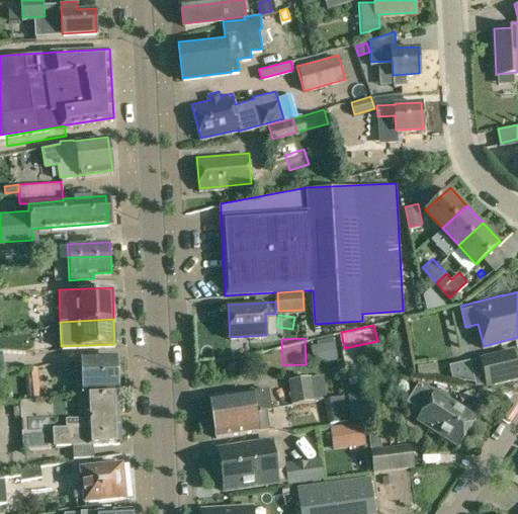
[(318,360),(337,356),(333,339),(315,343),(318,360)]
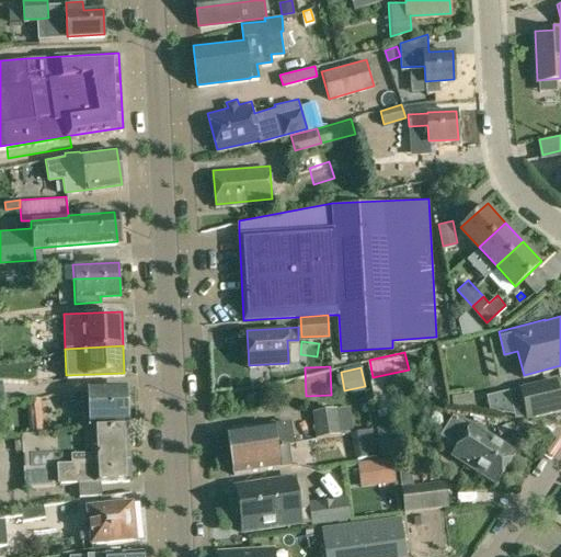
[(393,404),(388,374),(373,377),(377,407),(393,404)]
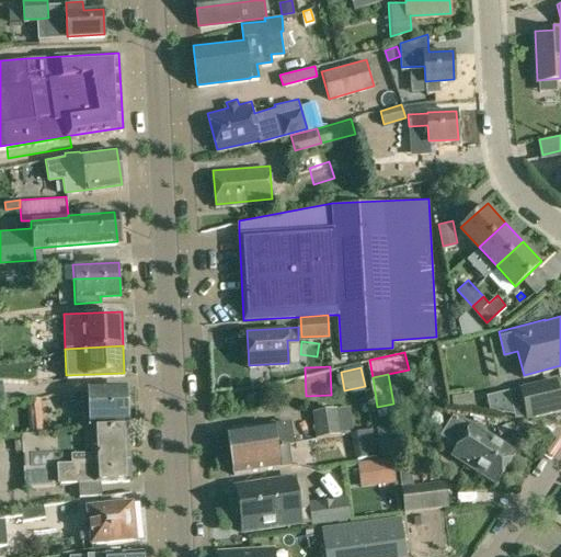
[(526,418),(560,410),(554,379),(519,387),(526,418)]
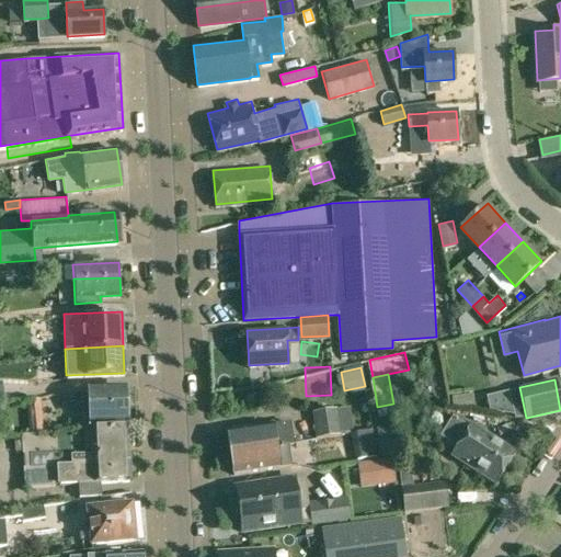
[(88,387),(90,422),(126,420),(125,384),(94,385),(88,387)]
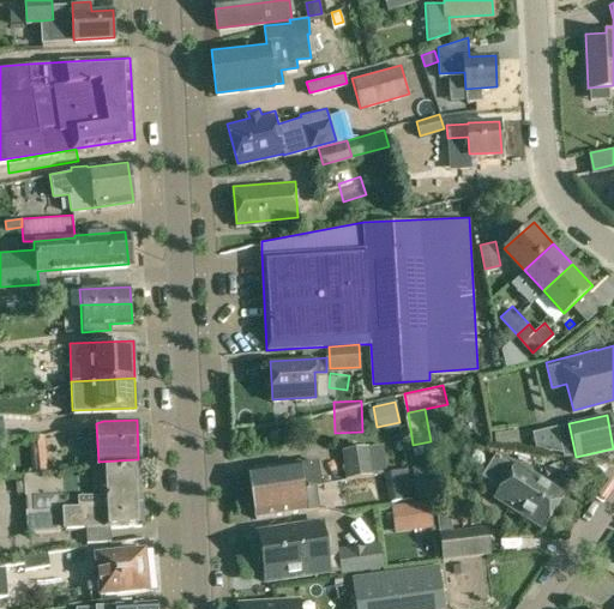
[(342,447),(347,477),(374,472),(369,442),(342,447)]
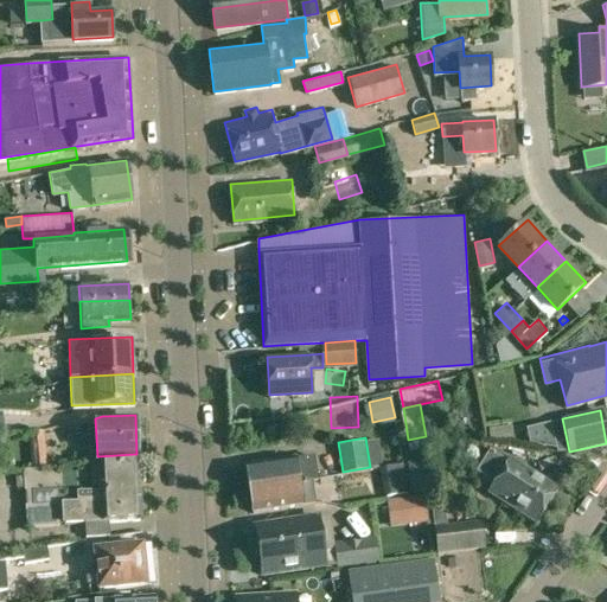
[(536,520),(556,487),(489,444),(473,469),(493,482),(489,491),(536,520)]
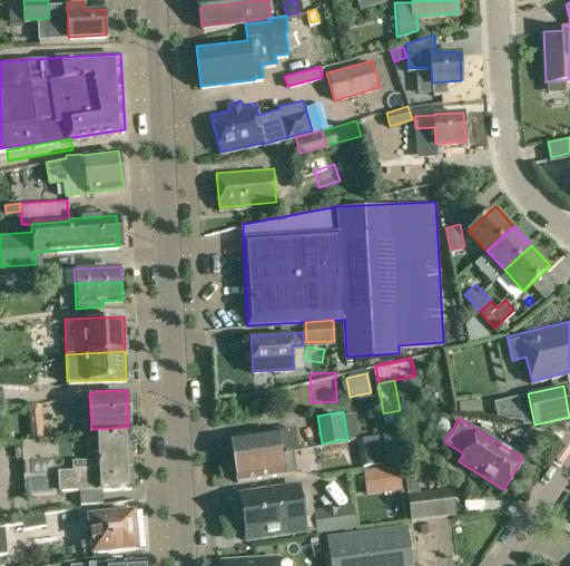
[(232,436),(234,455),(281,448),(281,450),(293,448),(298,447),(296,427),(232,436)]
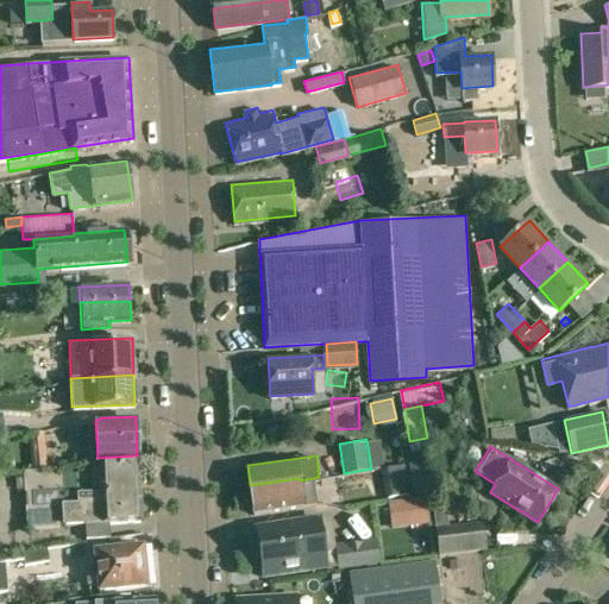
[(410,461),(413,477),(415,492),(415,495),(429,492),(424,459),(410,461)]
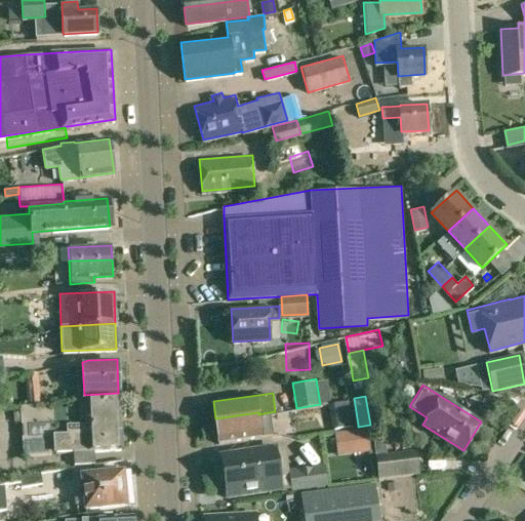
[(82,428),(121,426),(119,399),(84,401),(83,400),(21,403),(23,436),(72,434),(72,429),(82,428)]
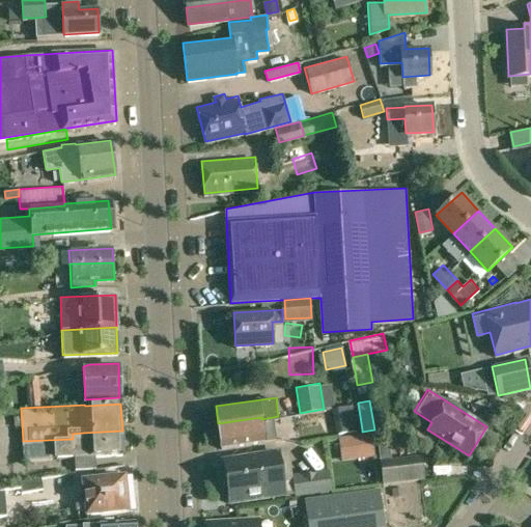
[(355,432),(351,407),(336,409),(339,434),(355,432)]
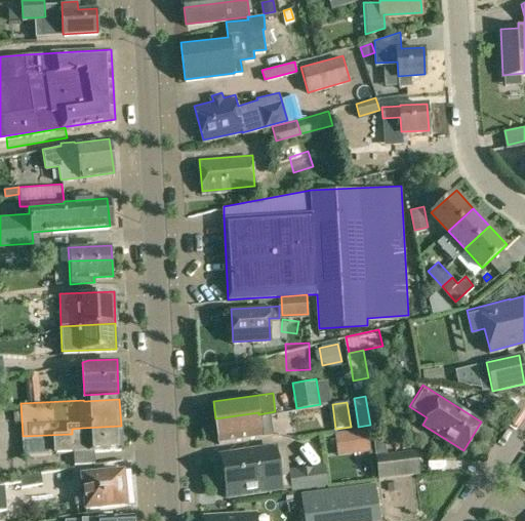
[(258,412),(215,418),(218,440),(218,441),(227,440),(261,435),(260,434),(273,433),(270,412),(258,414),(258,412)]
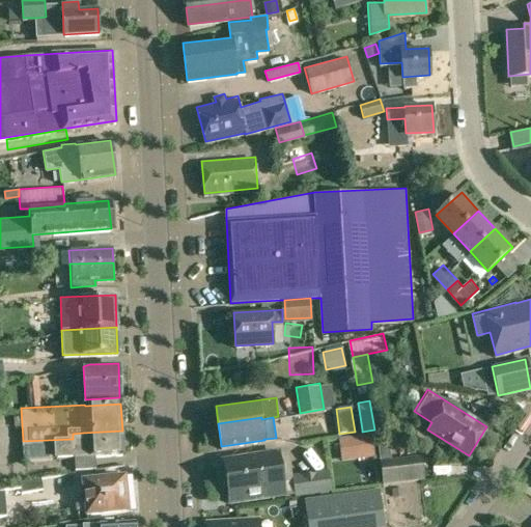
[(123,451),(122,431),(83,433),(73,434),(73,439),(23,441),(24,460),(75,454),(76,468),(95,467),(94,453),(123,451)]
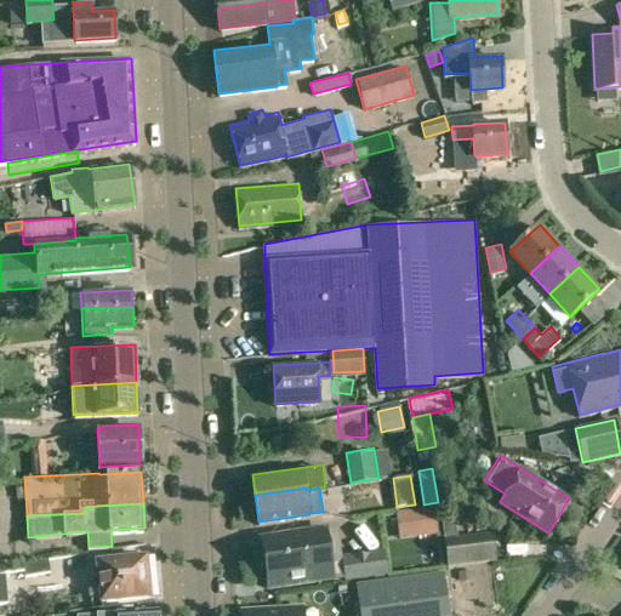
[(392,512),(396,535),(436,530),(433,507),(417,508),(392,512)]
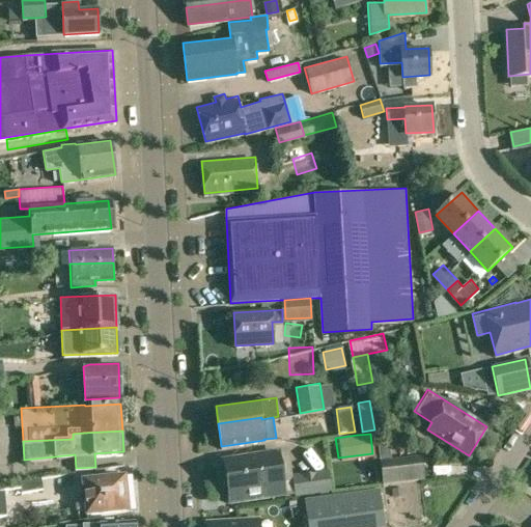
[(389,436),(378,437),(381,459),(391,456),(389,436)]
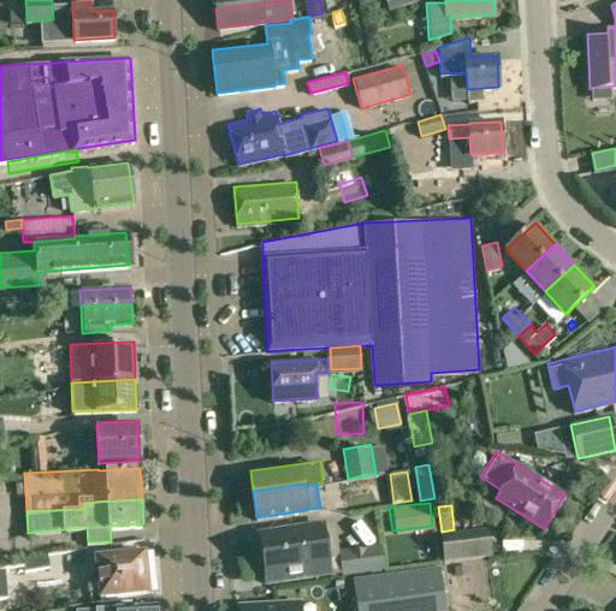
[(259,533),(266,581),(330,570),(323,523),(259,533)]
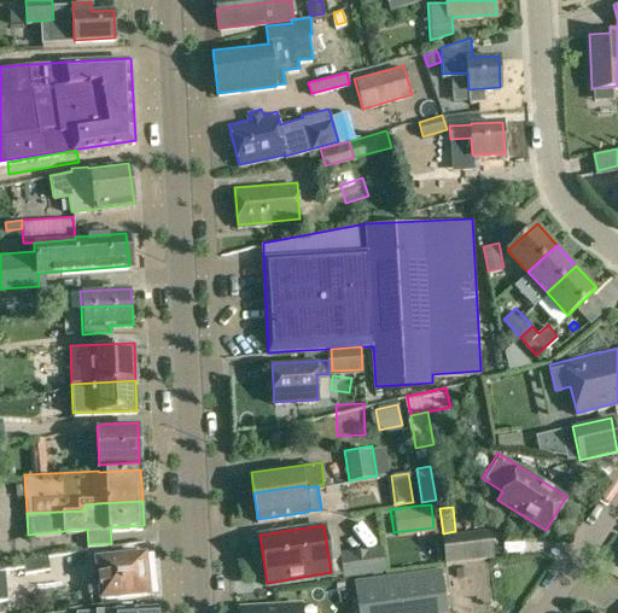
[(441,533),(445,562),(494,555),(490,526),(455,531),(443,533),(441,533)]
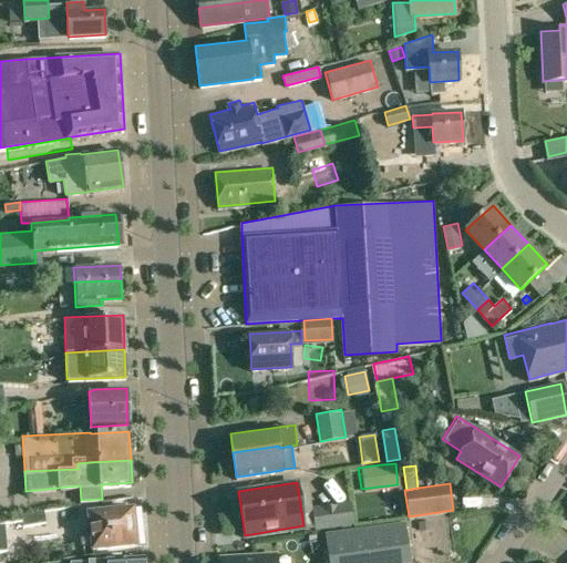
[(89,511),(92,546),(136,543),(133,507),(89,511)]
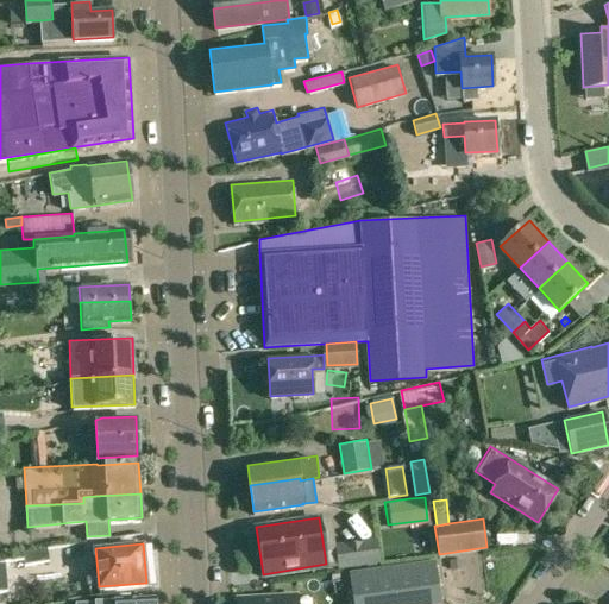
[(359,543),(336,547),(339,568),(363,565),(359,543)]
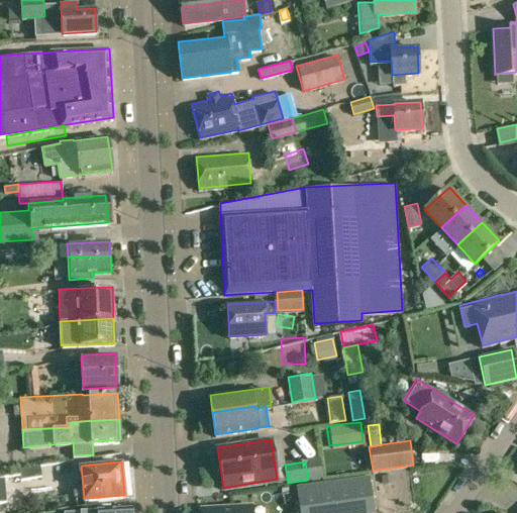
[(40,475),(38,465),(18,469),(20,478),(40,475)]
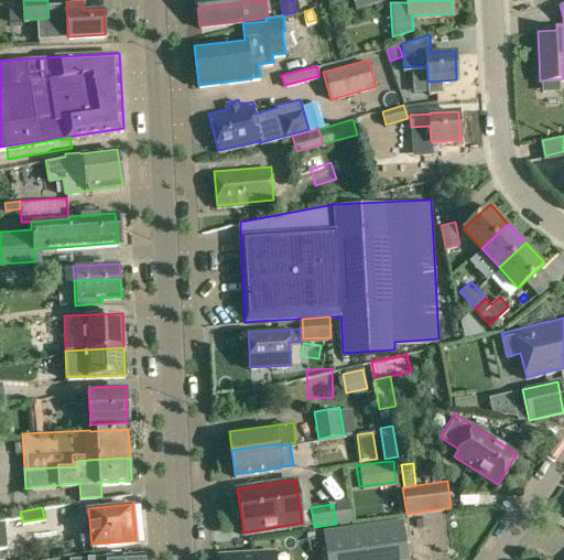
[(323,529),(327,559),(370,559),(407,555),(401,518),(323,529)]
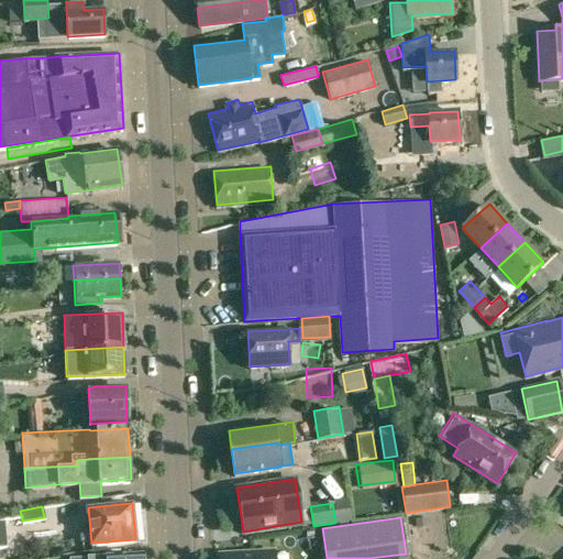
[(301,558),(301,556),(320,554),(318,535),(297,537),(298,554),(287,555),(287,558),(301,558)]
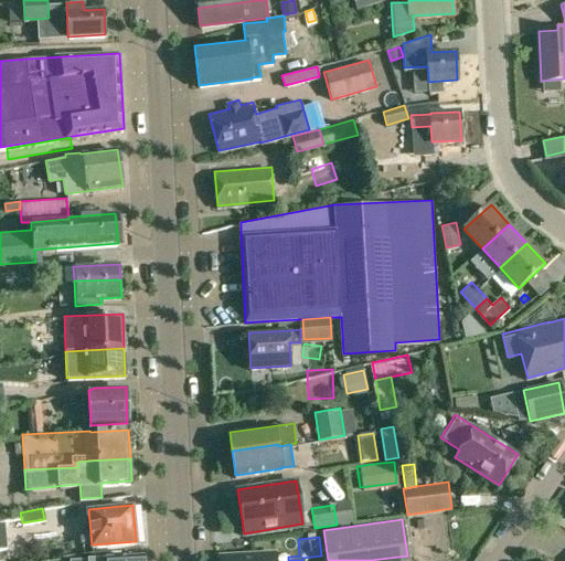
[(220,560),(275,560),(275,551),(220,554),(220,560)]
